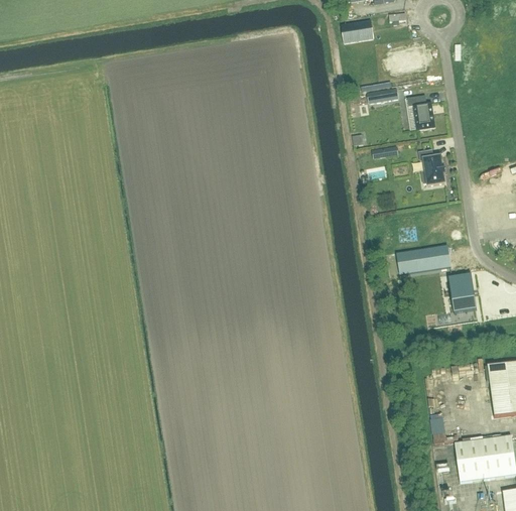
[(359,20),(342,23),(344,39),(362,36),(359,20)]
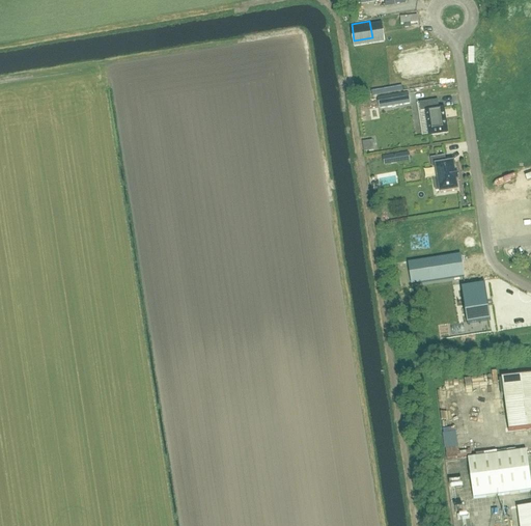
[(402,46),(406,65),(437,60),(434,40),(402,46)]
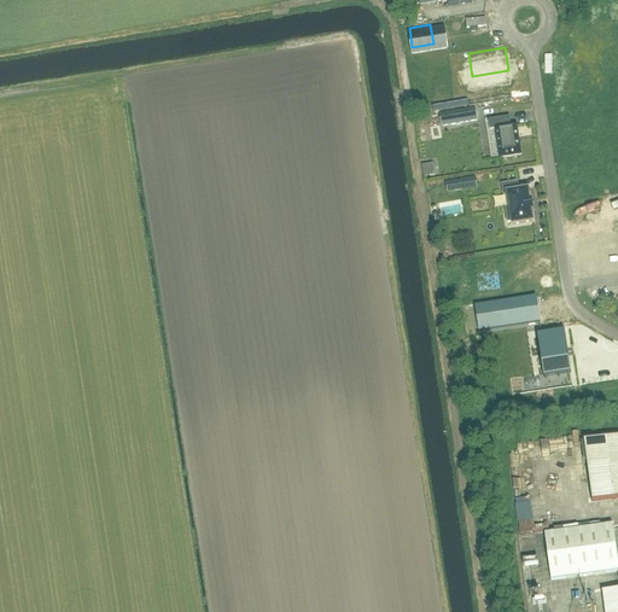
[(464,106),(439,110),(442,122),(466,118),(464,106)]
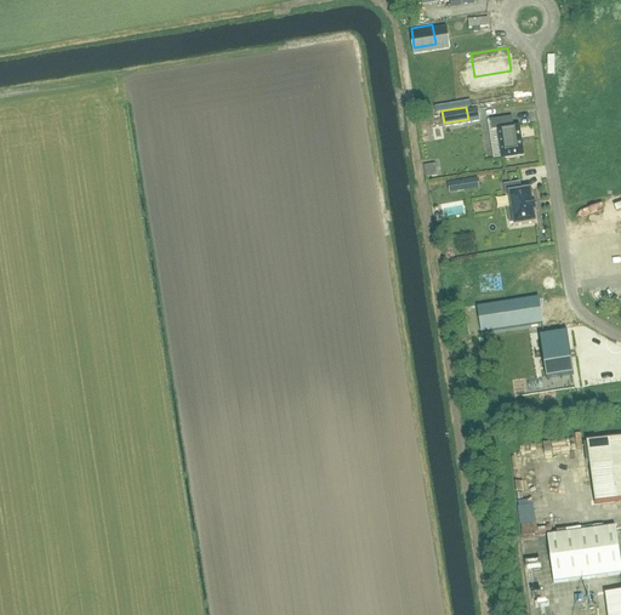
[(514,121),(512,113),(491,117),(493,126),(499,125),(502,153),(523,151),(518,121),(514,121)]
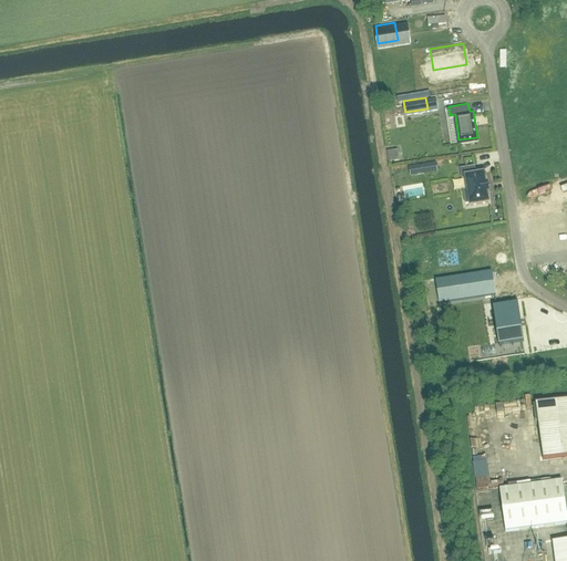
[(424,169),(437,167),(435,158),(422,160),(424,169)]
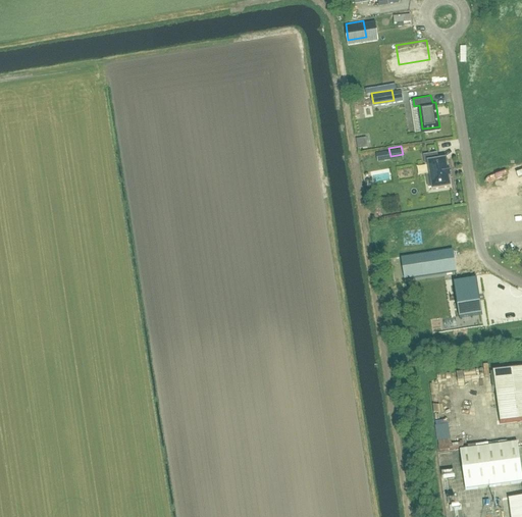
[(449,174),(451,174),(450,166),(448,166),(446,157),(438,158),(437,151),(424,153),(425,161),(429,160),(431,171),(426,172),(428,185),(433,184),(433,187),(450,184),(449,174)]
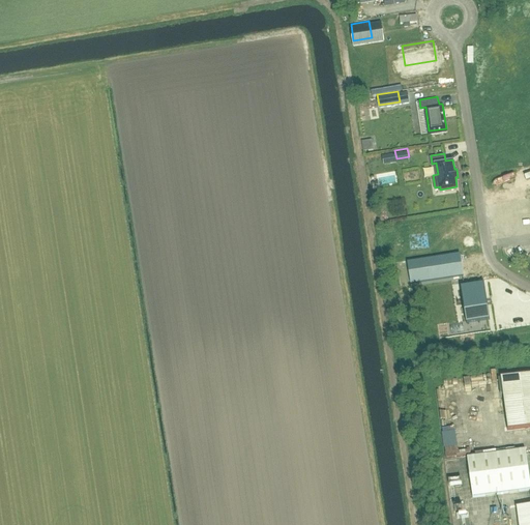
[(408,259),(411,281),(463,272),(460,251),(408,259)]
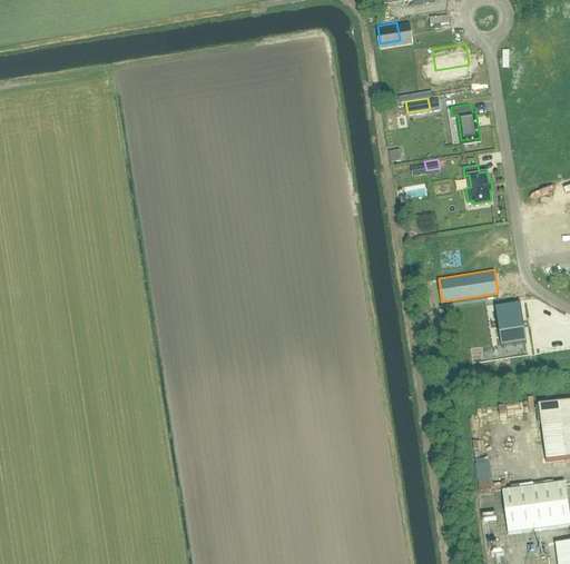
[(527,339),(527,338),(524,338),(519,302),(521,302),(521,300),(495,305),(498,305),(503,342),(501,343),(502,343),(527,339)]
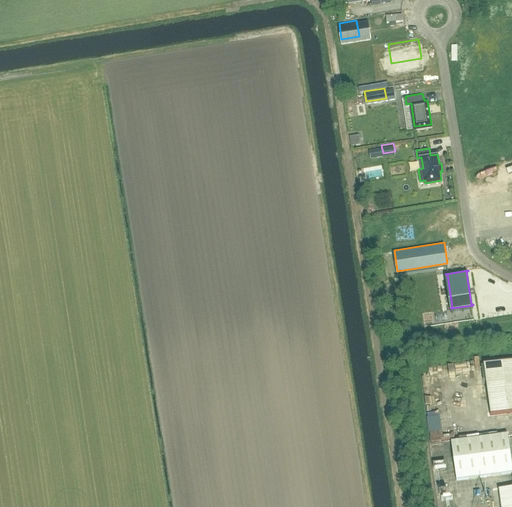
[(490,412),(511,408),(511,357),(483,362),(490,412)]
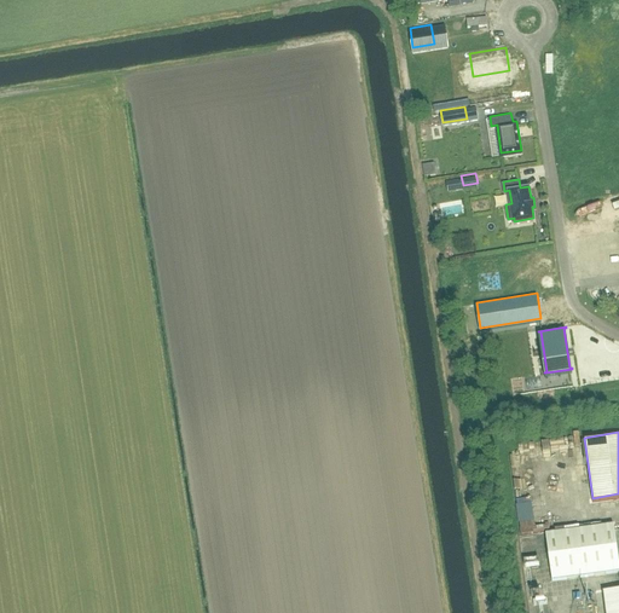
[(553,577),(618,567),(618,556),(614,521),(547,530),(553,577)]
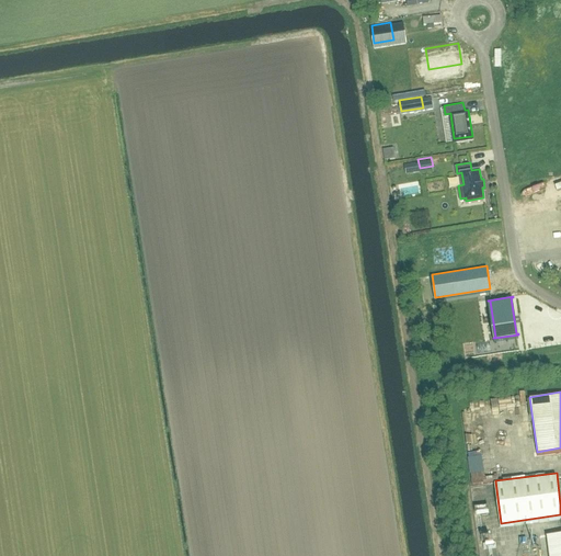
[(489,497),(479,497),(480,507),(490,507),(489,497)]
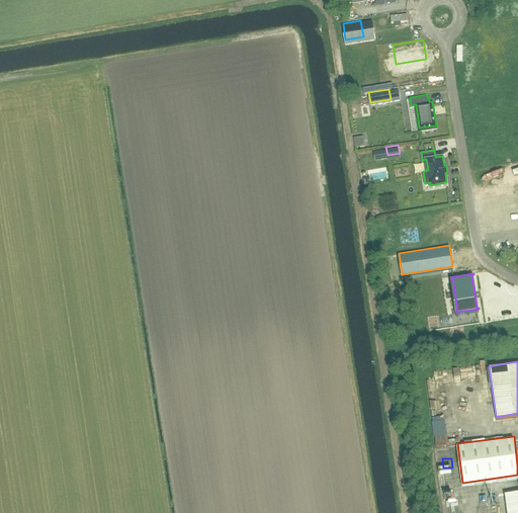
[(517,512),(517,489),(505,492),(507,512),(517,512)]
